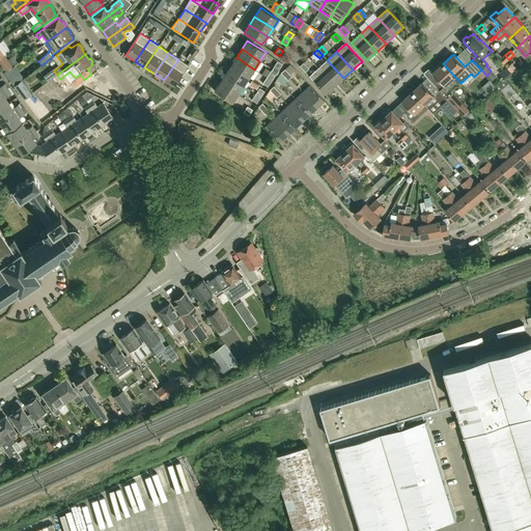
[(12,65),(4,55),(4,56),(0,58),(0,63),(5,71),(12,65)]
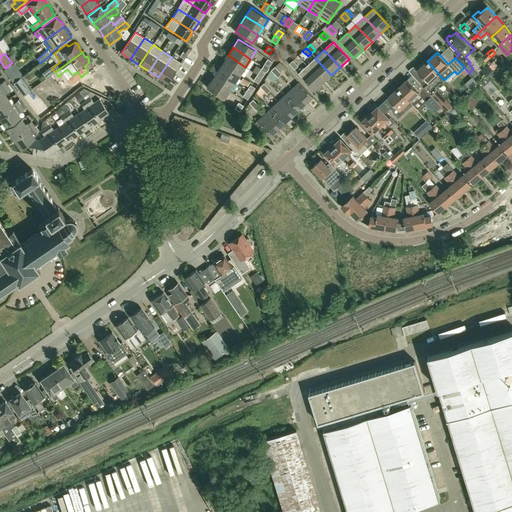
[(487,53),(482,58),(485,61),(490,57),(487,53)]
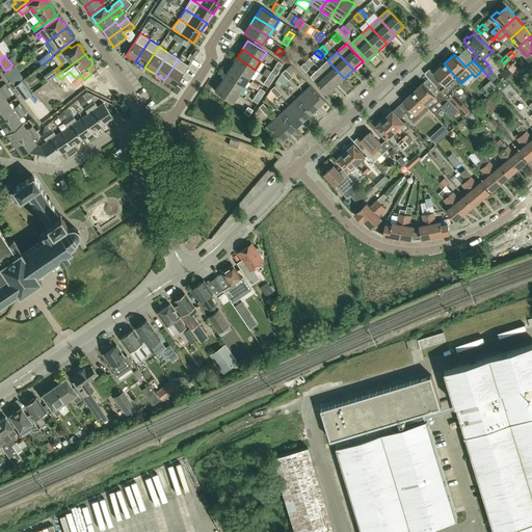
[(255,70),(237,57),(231,65),(249,78),(255,70)]
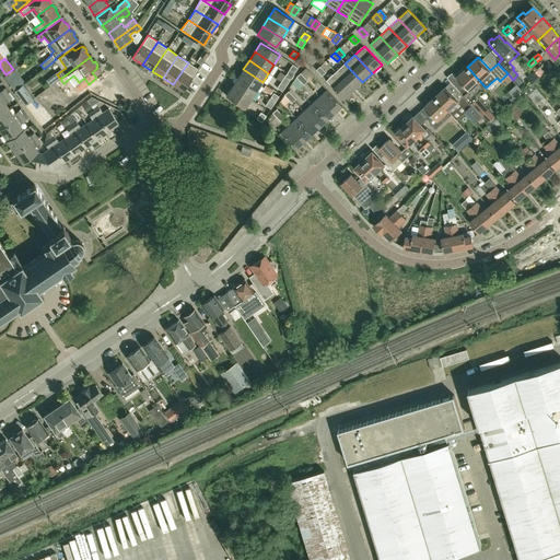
[(183,92),(198,69),(188,62),(173,84),(183,92)]
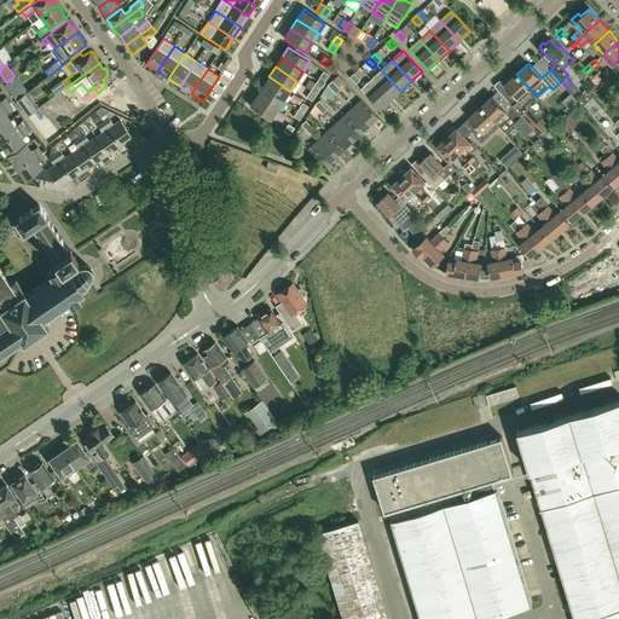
[(318,80),(324,84),(329,75),(323,70),(318,77),(319,77),(318,80)]
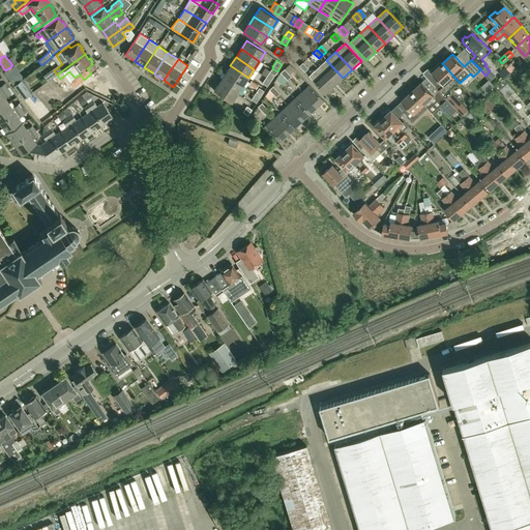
[(343,78),(326,60),(318,68),(334,86),(343,78)]
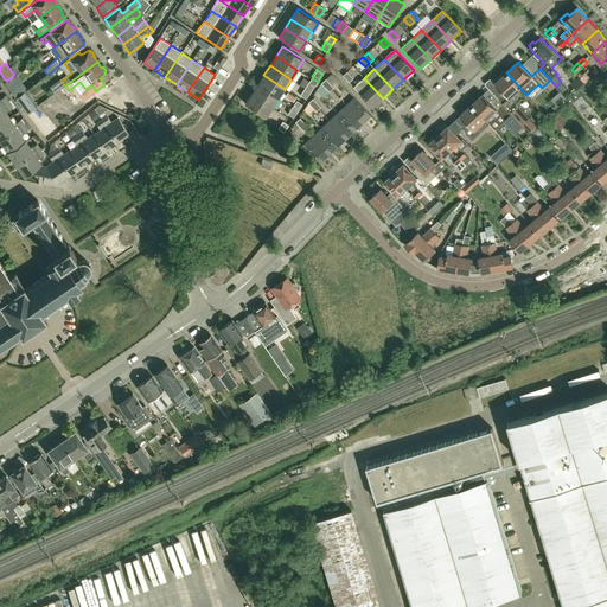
[(353,78),(347,72),(343,76),(349,83),(353,78)]
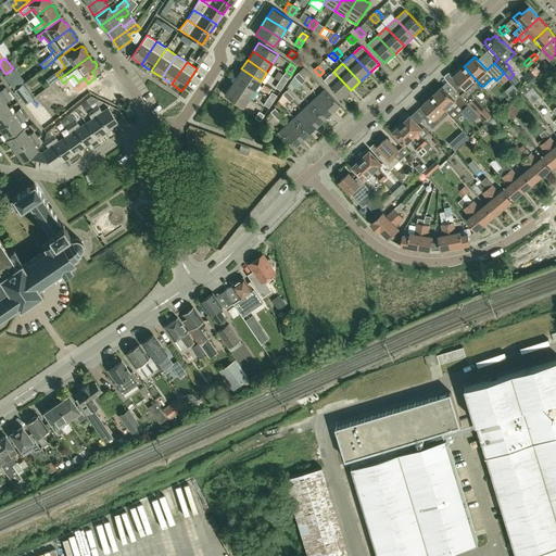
[(482,87),(464,66),(454,76),(460,84),(455,88),(460,93),(479,114),(487,122),(493,116),(474,96),(482,87)]
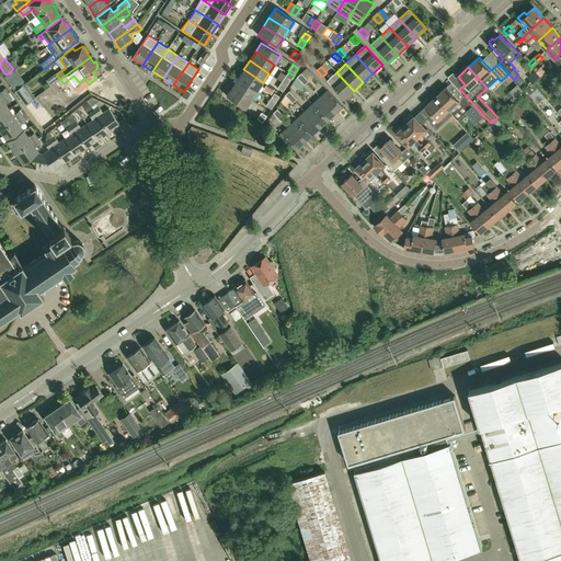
[(258,91),(263,82),(243,69),(238,78),(258,91)]
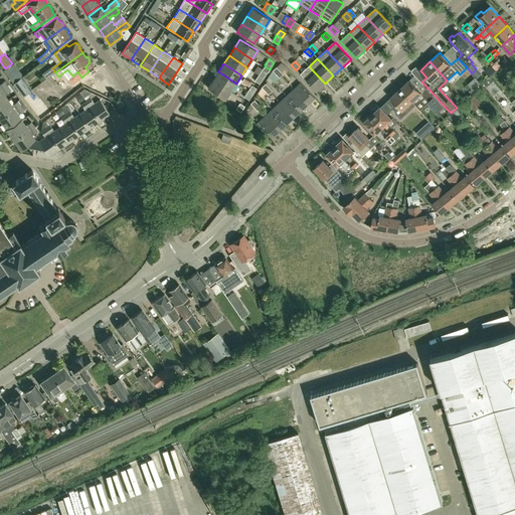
[(265,76),(270,69),(265,66),(260,73),(265,76)]
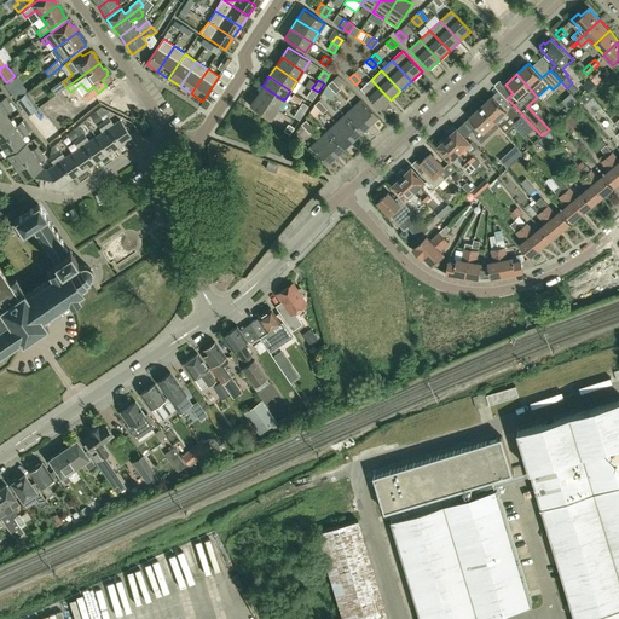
[(391,100),(371,80),(360,90),(380,111),(391,100)]
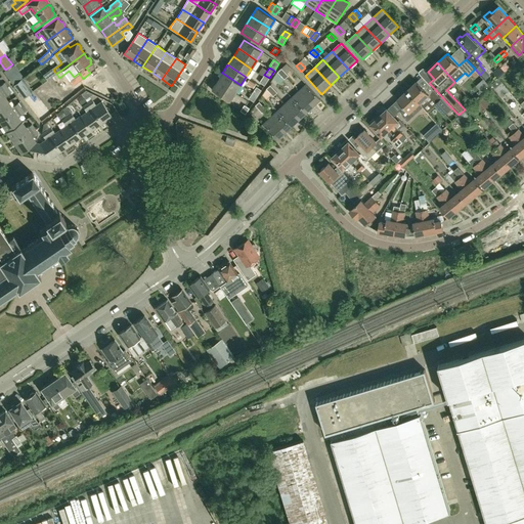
[(276,73),(284,80),(288,76),(280,69),(277,72),(276,73)]
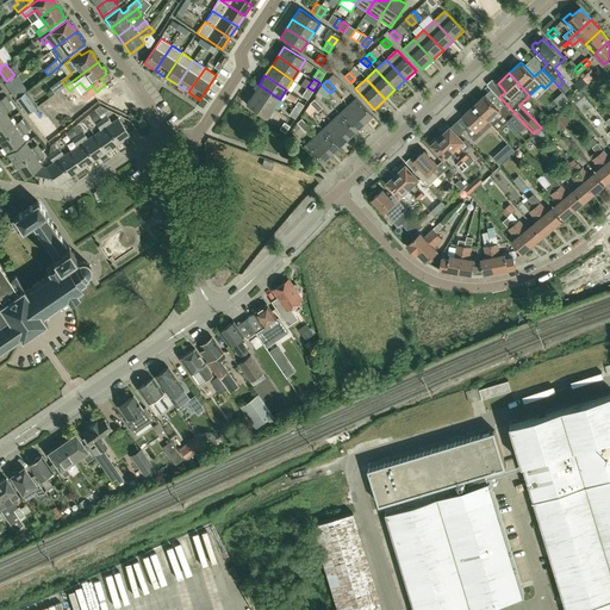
[(273,109),(280,99),(259,85),(253,94),(273,109)]
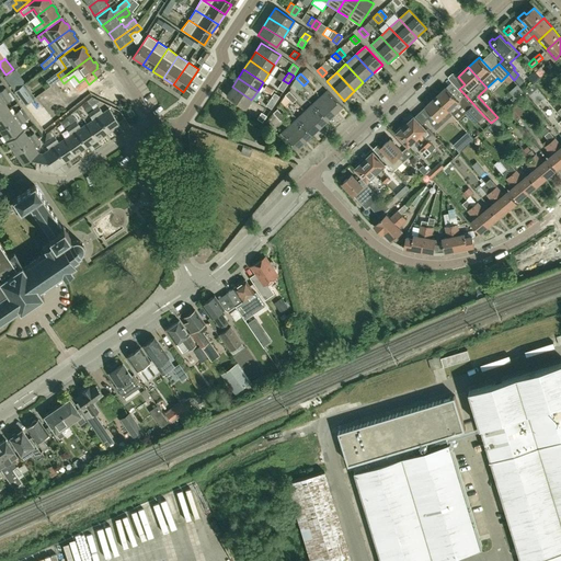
[(298,90),(304,86),(296,78),(293,83),(298,90)]
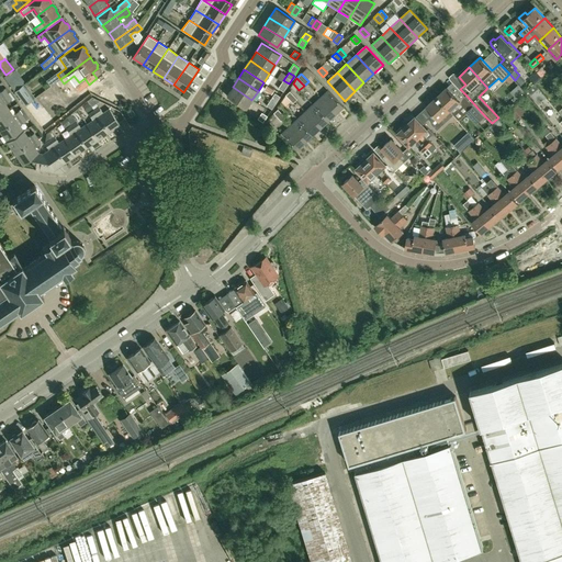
[(283,91),(289,83),(283,80),(278,88),(283,91)]
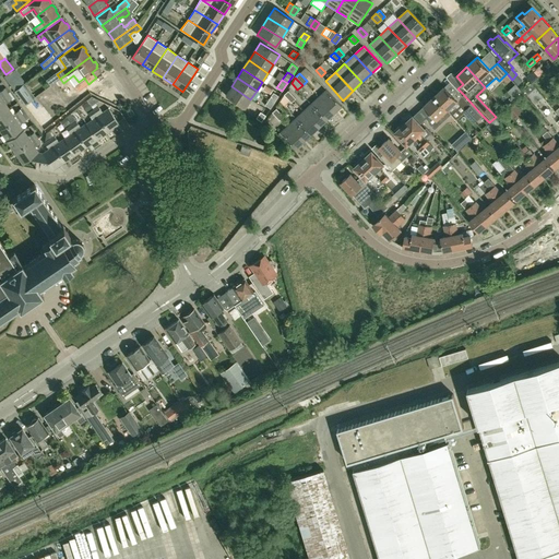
[(25,84),(24,83),(14,91),(25,105),(35,97),(34,96),(33,98),(23,85),(25,84)]
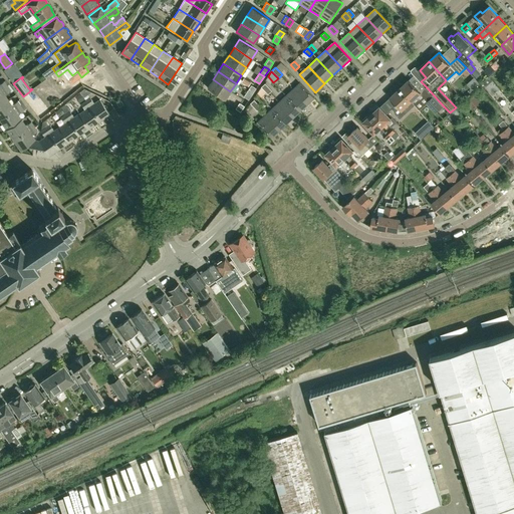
[(489,77),(483,82),(493,94),(499,88),(489,77)]
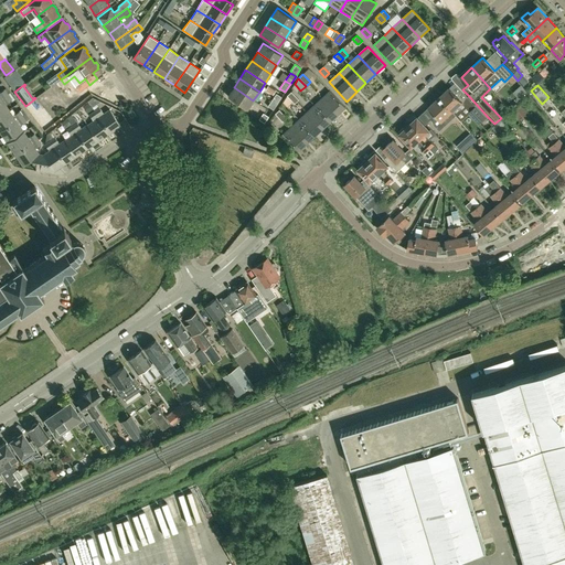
[(253,100),(234,87),(227,96),(247,109),(253,100)]
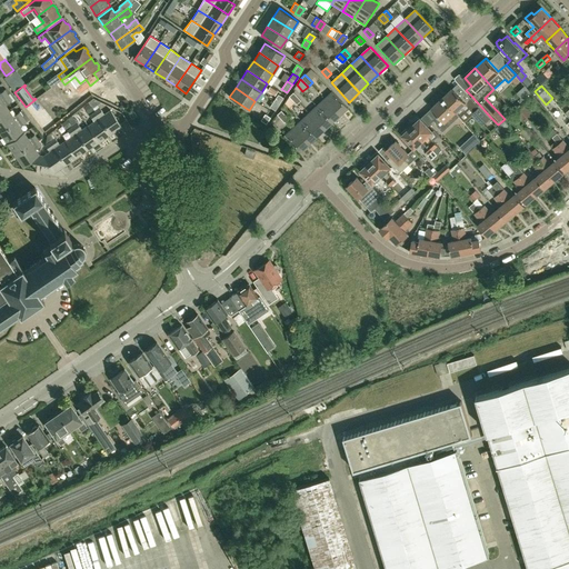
[(466,101),(458,93),(453,88),(442,98),(459,117),(465,111),(460,107),(466,101)]
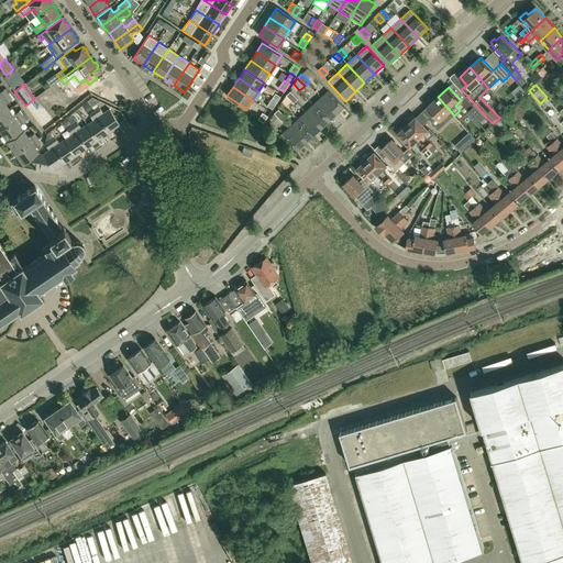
[(344,107),(329,90),(321,98),(335,113),(344,107)]
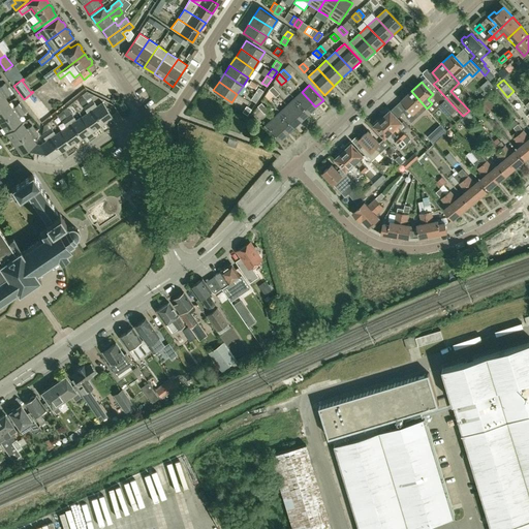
[(279,93),(272,86),(269,90),(274,95),(275,97),(279,93)]
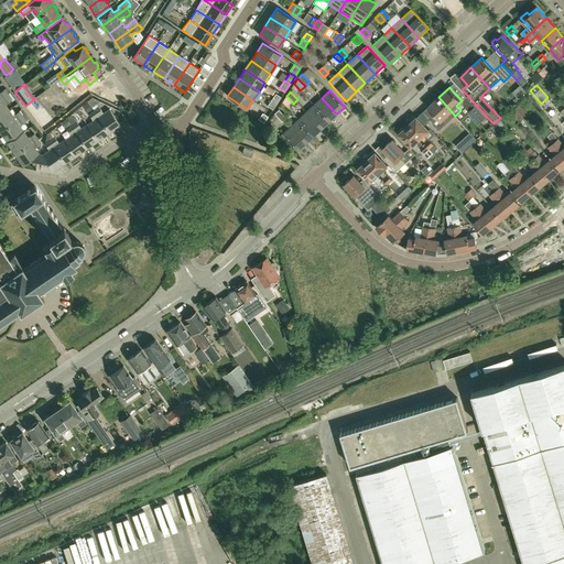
[(271,99),(277,104),(281,97),(275,94),(271,99)]
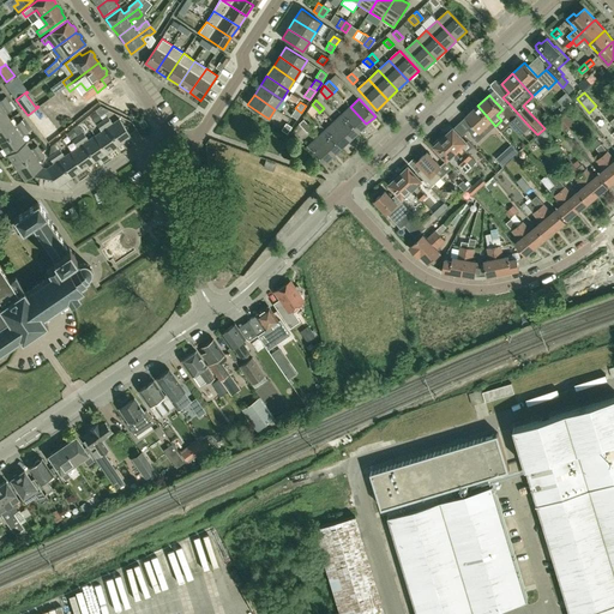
[(0,126),(10,120),(5,113),(12,108),(8,103),(0,108),(0,126)]
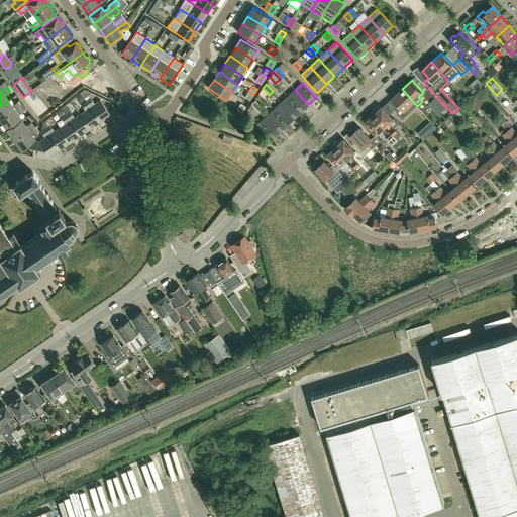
[(445,106),(428,87),(423,92),(430,101),(429,102),(438,112),(445,106)]
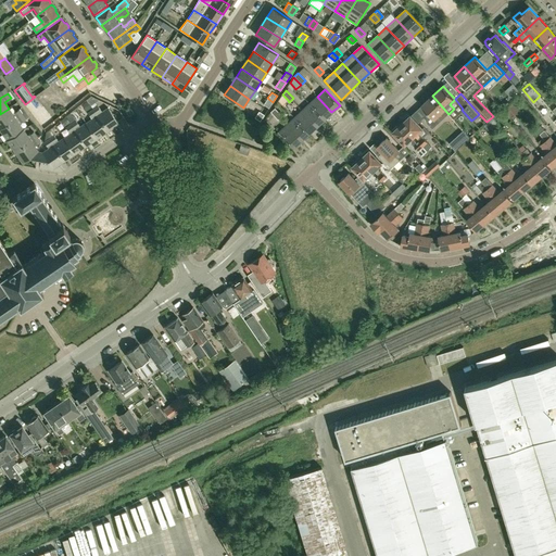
[(282,95),(278,100),(282,105),(288,100),(282,95)]
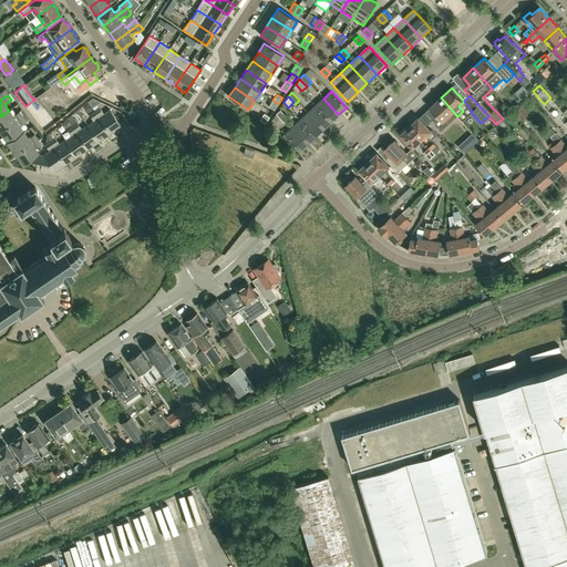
[(457,116),(441,98),(431,107),(437,115),(433,120),(435,122),(433,123),(441,131),(457,116)]
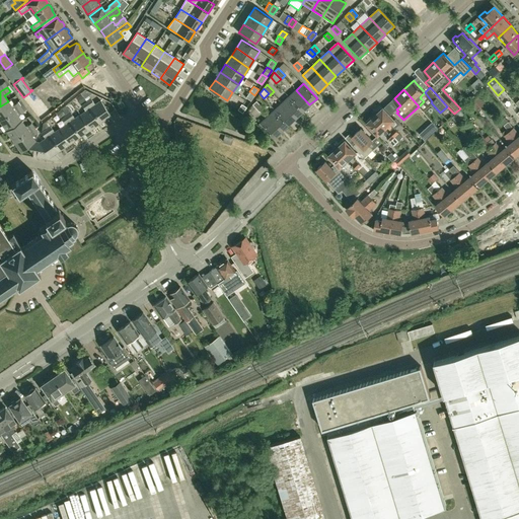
[(81,93),(84,99),(92,93),(85,90),(81,93)]
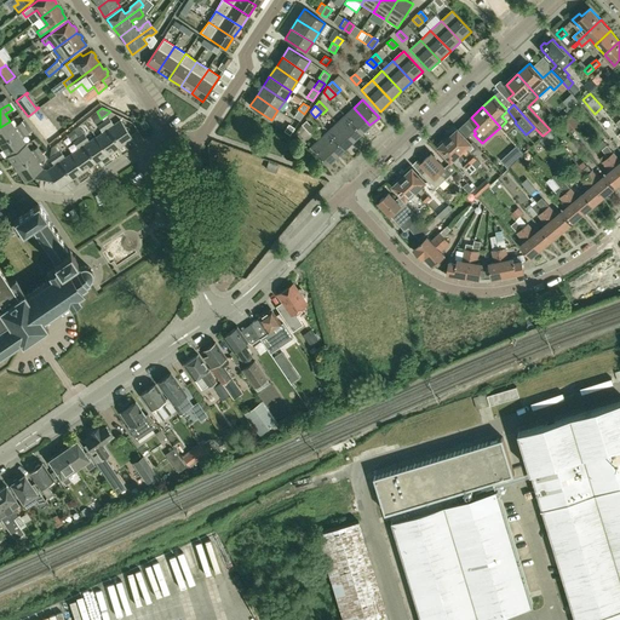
[(369,125),(354,108),(345,115),(361,133),(369,125)]
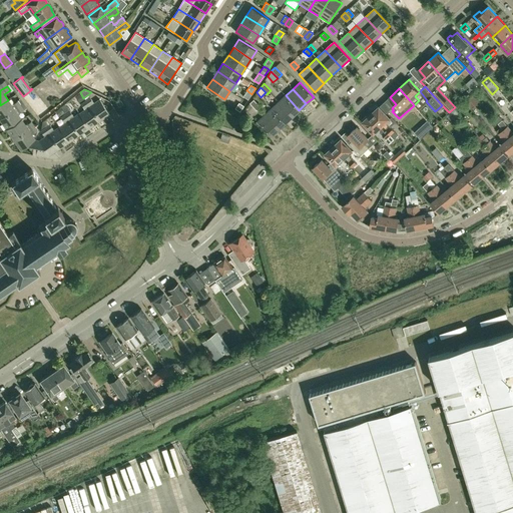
[(247,99),(251,94),(246,90),(242,96),(247,99)]
